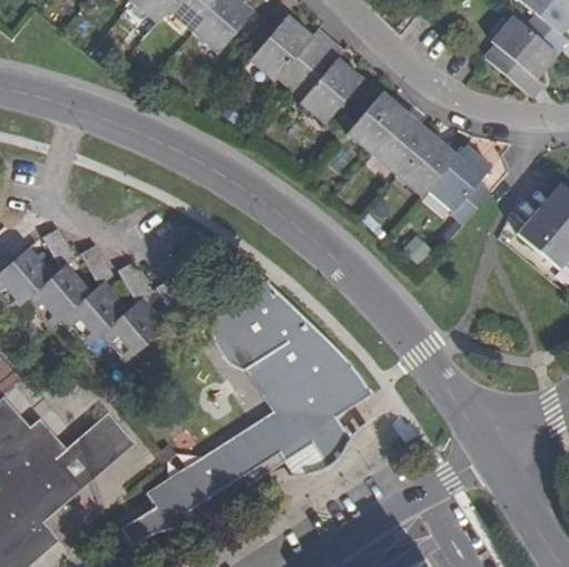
[(134,0),(131,2),(156,23),(168,10),(176,0),(134,0)]
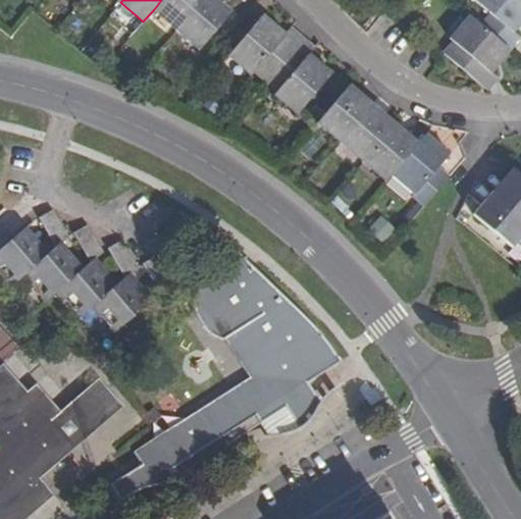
[(161,0),(154,9),(176,30),(201,0),(161,0)]
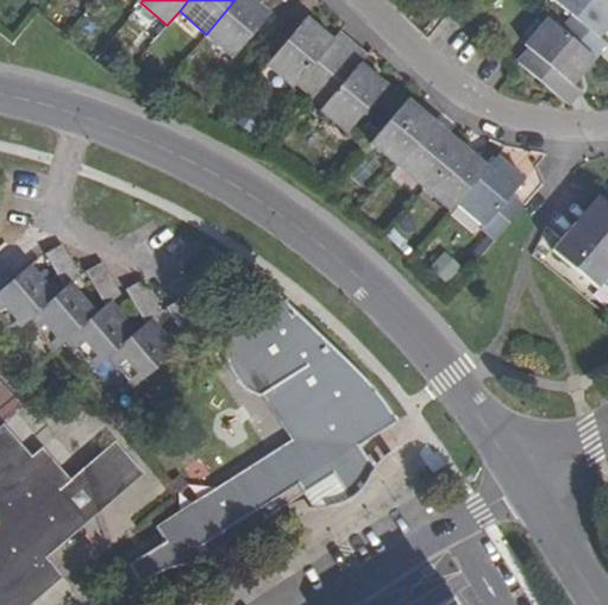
[(271,14),(255,0),(234,0),(206,35),(233,57),(271,14)]
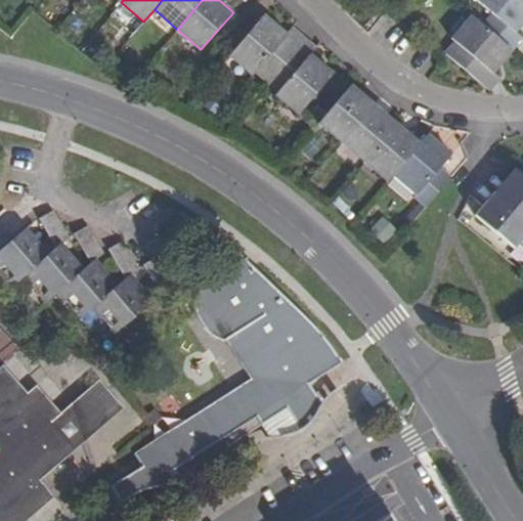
[(480,0),(491,10),(481,22),(513,48),(522,38),(522,36),(516,30),(522,22),(522,0),(480,0)]
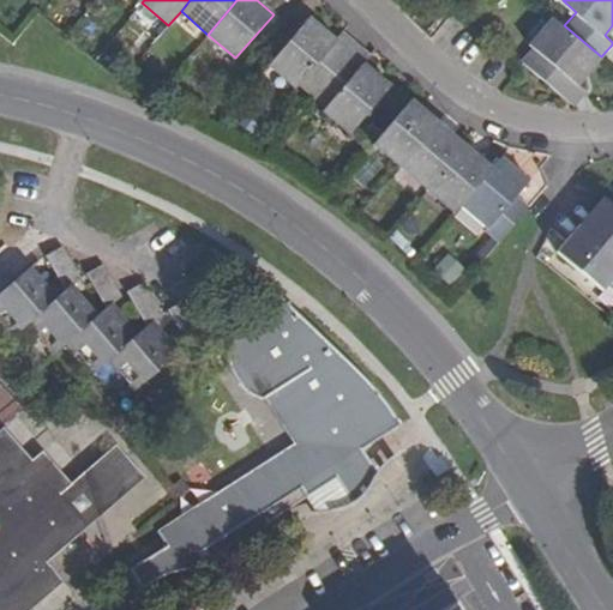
[(308,17),(268,64),(292,86),(296,83),(312,95),(356,42),(341,30),(334,40),(308,17)]
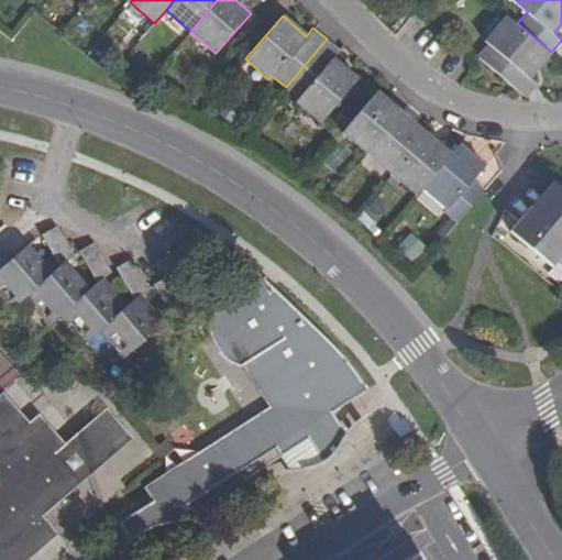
[(517,23),(508,15),(487,40),(491,43),(480,55),(529,98),(540,85),(529,76),(551,52),(517,23)]
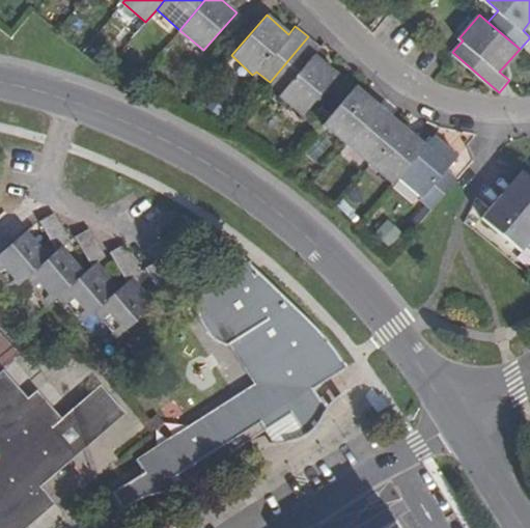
[(319,46),(308,36),(270,82),(282,92),(279,96),(300,116),(335,75),(314,55),(319,46)]
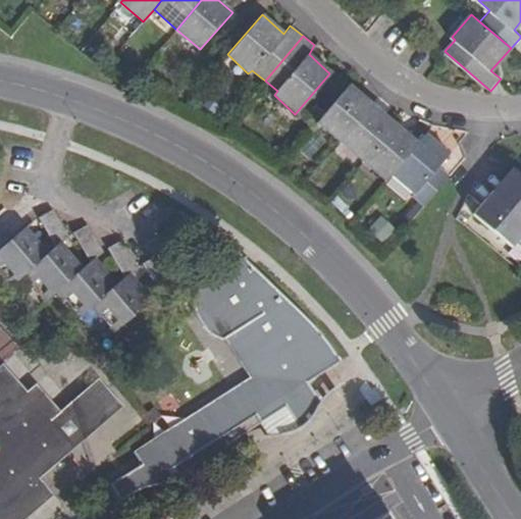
[(372,105),(349,84),(316,123),(340,143),(372,105)]
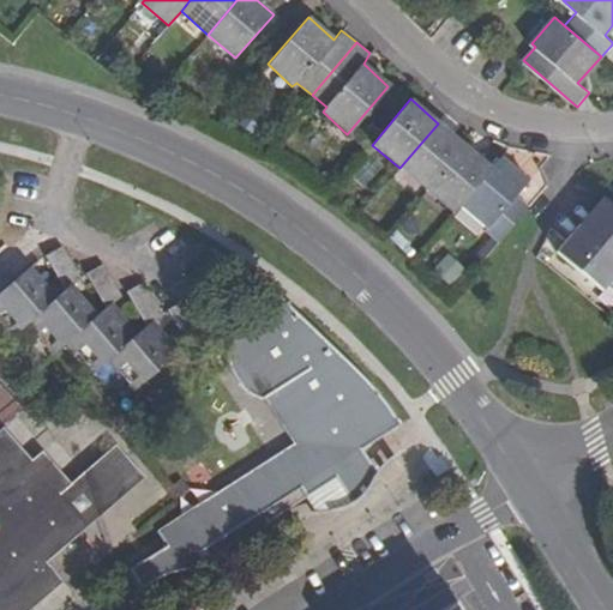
[(464,145),(438,124),(400,168),(426,191),(464,145)]
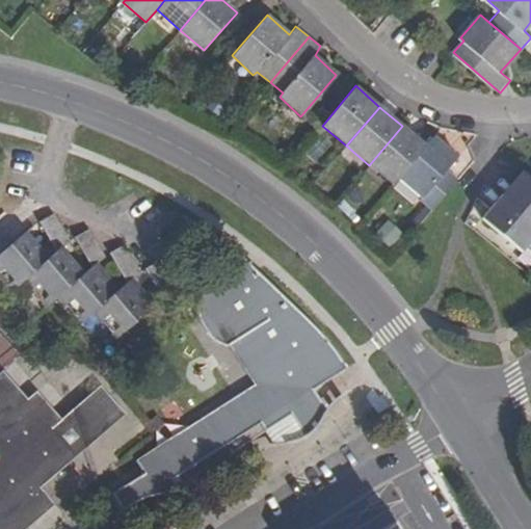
[(425,147),(402,126),(369,165),(394,185),(399,178),(425,147)]
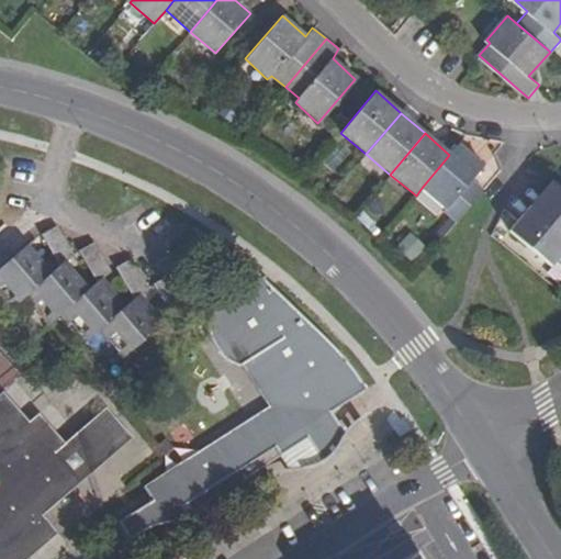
[(483,166),(459,144),(449,155),(422,188),(446,210),(444,212),(457,224),(483,192),(471,181),(483,166)]
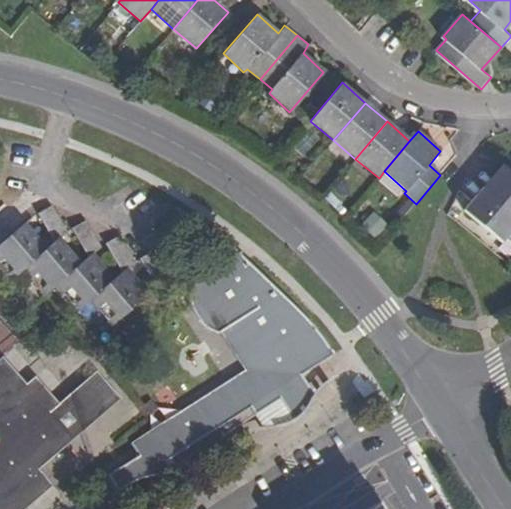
[(510,169),(508,167),(488,189),(510,208),(510,169)]
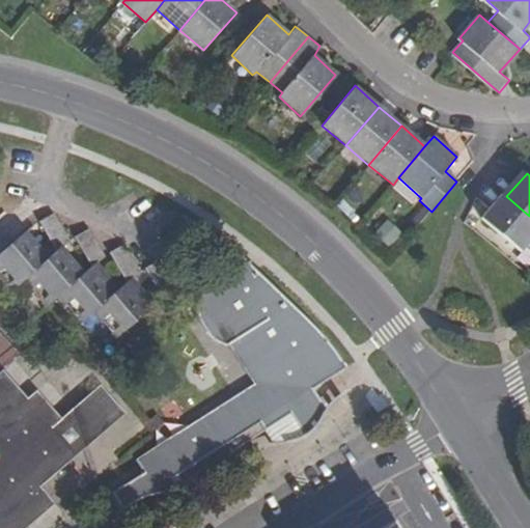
[(529,216),(506,196),(485,219),(525,252),(529,246),(529,216)]
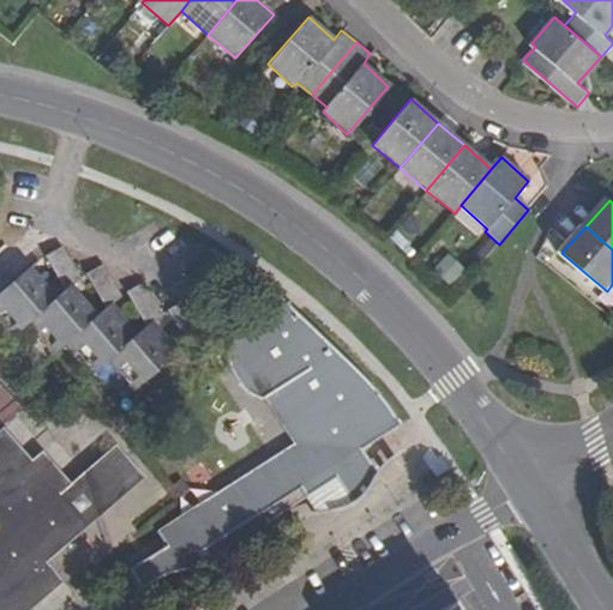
[(115,352),(142,382),(182,346),(157,316),(169,310),(148,277),(133,285),(154,319),(142,327),(118,300),(124,297),(104,263),(90,270),(109,305),(100,312),(73,282),(83,278),(61,243),(46,252),(68,287),(59,295),(30,264),(0,289),(0,313),(16,331),(30,319),(58,349),(74,334),(101,364),(115,352)]
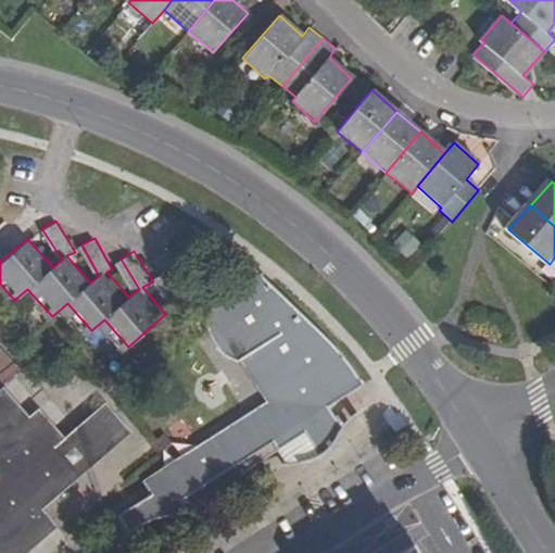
[(407,256),(420,241),(405,227),(391,242),(407,256)]
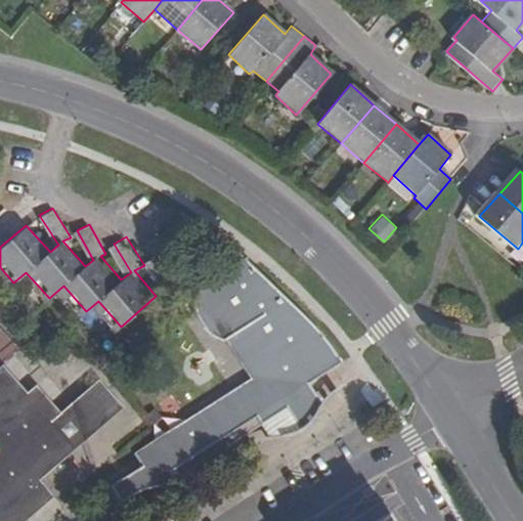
[(148,259),(165,289),(177,281),(161,251),(148,259)]
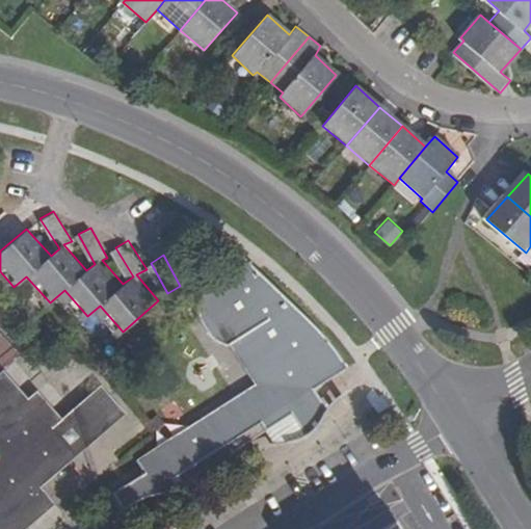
[(260,384),(190,428),(192,432),(157,454),(161,460),(144,471),(112,492),(124,509),(140,498),(143,497),(149,496),(153,494),(158,493),(160,493),(165,492),(168,492),(175,488),(179,485),(179,484),(291,413),(306,434),(307,434),(311,431),(315,427),(317,424),(320,420),(321,418),(323,416),(327,410),(314,388),(347,367),(337,349),(322,333),(309,318),(245,257),(197,297),(196,302),(197,308),(198,313),(200,318),(201,321),(204,326),(207,331),(211,335),(215,338),(219,341),(223,343),(229,344),(234,342),(260,384)]
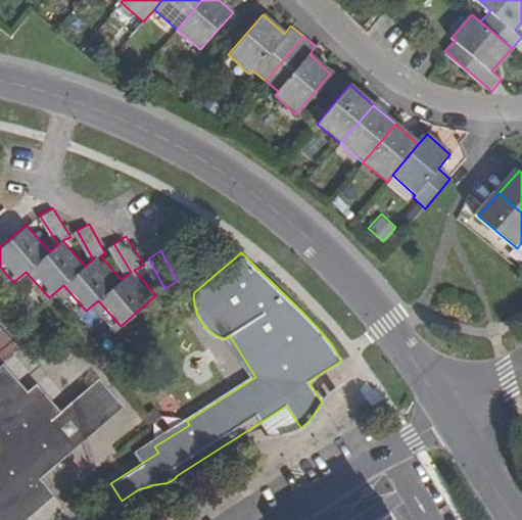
[(0,385),(8,395),(16,387),(0,368),(0,385)]
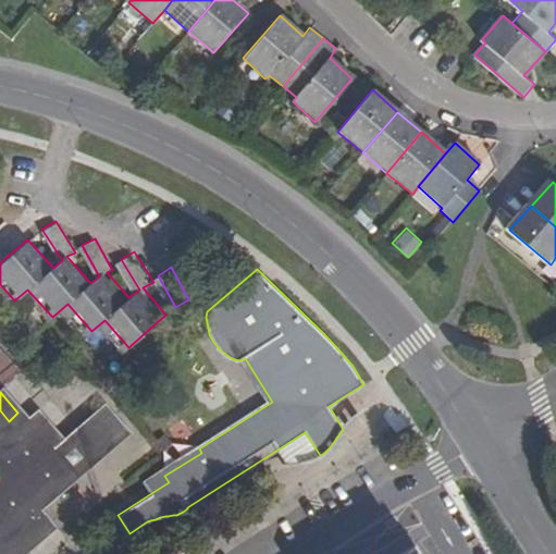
[(45,445),(72,476),(131,423),(106,393),(53,439),(45,445)]
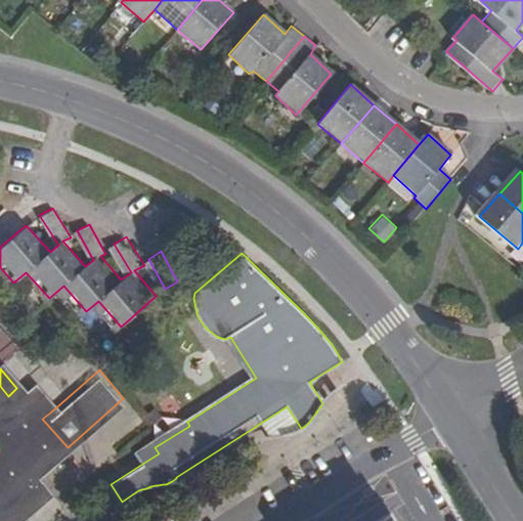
[(16,388),(42,419),(50,413),(25,382),(16,388)]
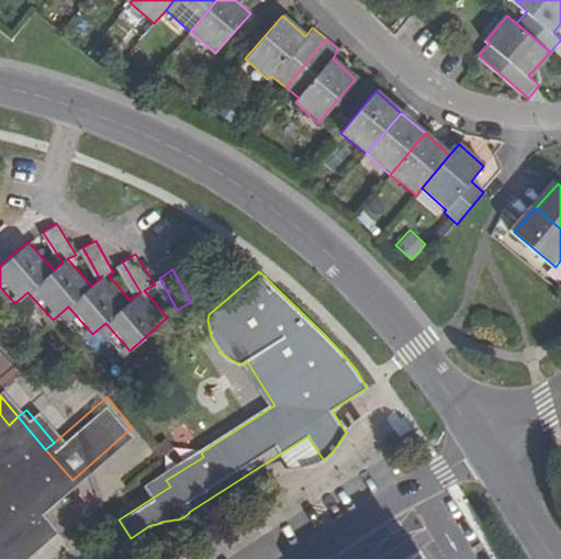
[(0,556),(36,525),(27,515),(63,487),(35,457),(45,449),(18,416),(9,425),(0,414),(0,556)]
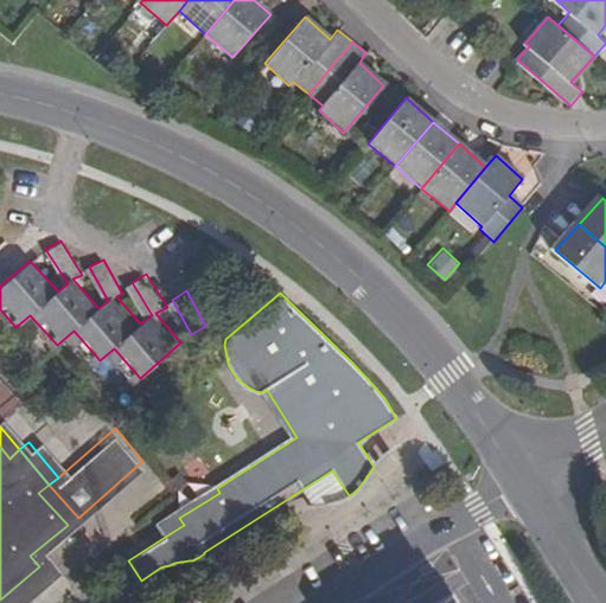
[(38,493),(68,525),(78,518),(49,485),(38,493)]
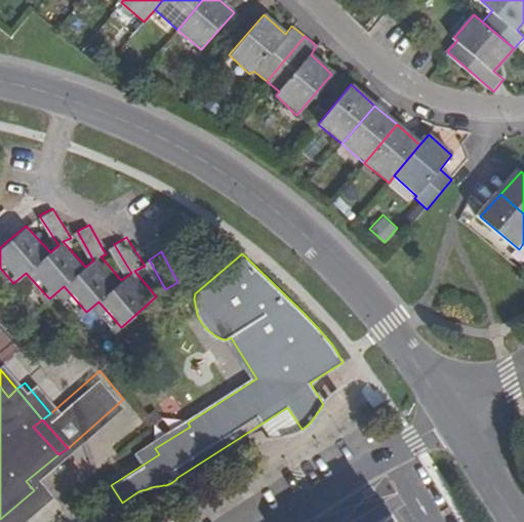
[(188,423),(136,454),(143,465),(159,454),(155,448),(190,427),(188,423)]
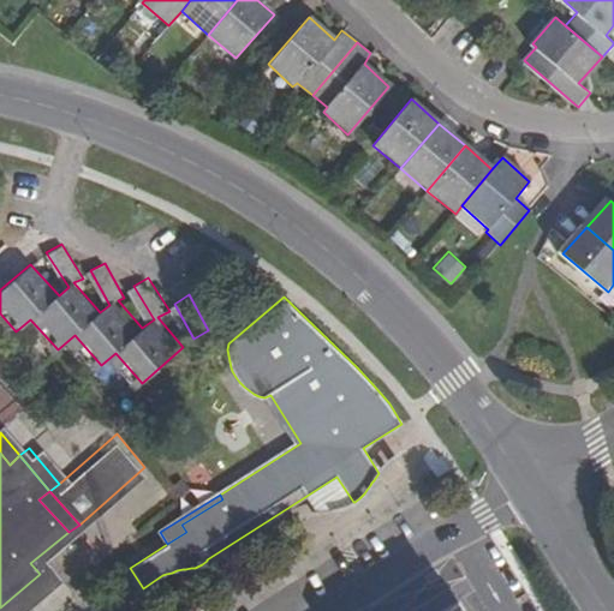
[(0,607),(0,610),(15,610),(47,583),(40,574),(0,607)]
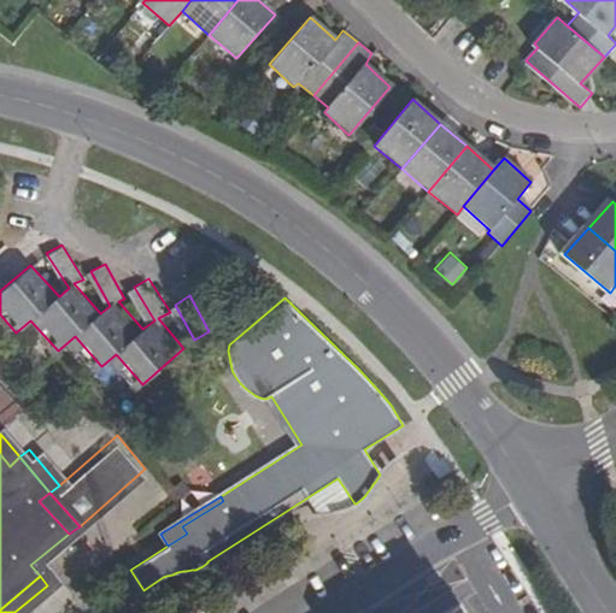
[(465,612),(458,601),(440,612),(465,612)]
